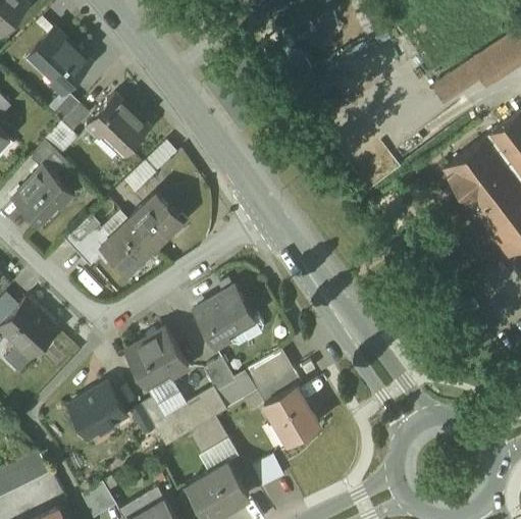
[(29,4),(23,0),(0,0),(0,33),(2,35),(29,4)]
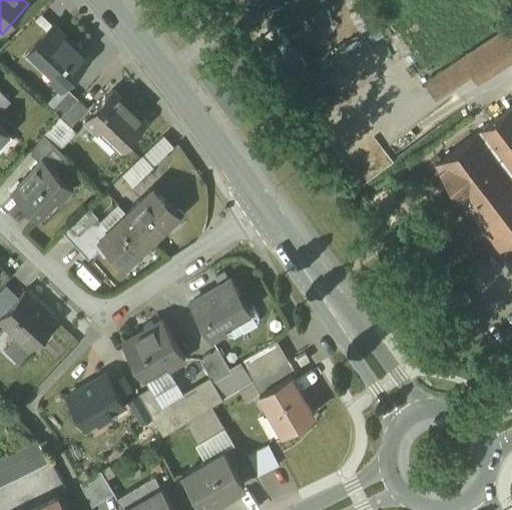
[(240,0),(250,16),(276,0),(240,0)]
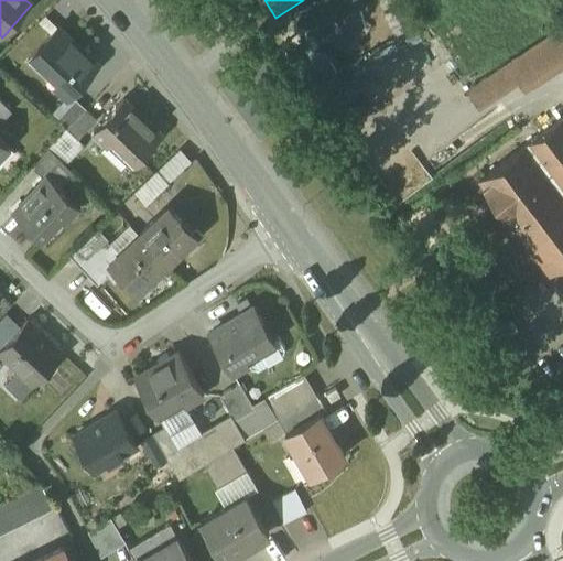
[(97,67),(57,30),(28,61),(67,99),(97,67)]
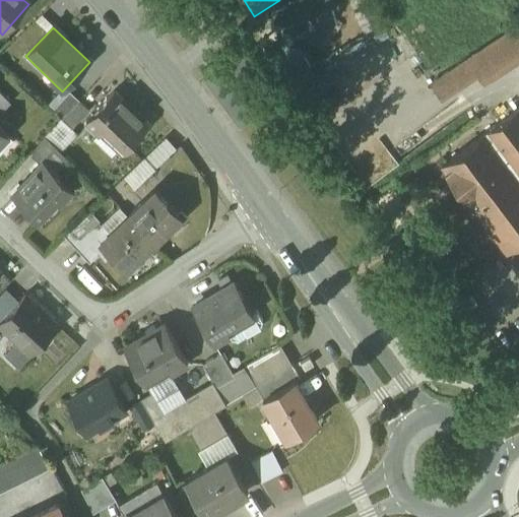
[(518,28),(432,87),(442,102),(479,77),(485,87),(518,65),(518,28)]
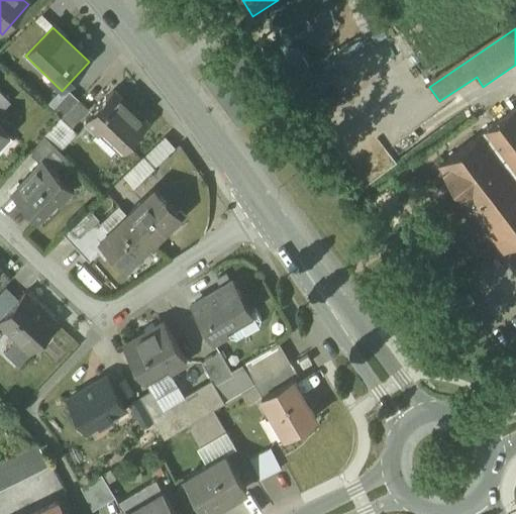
[(70,93),(54,110),(63,119),(79,102),(70,93)]
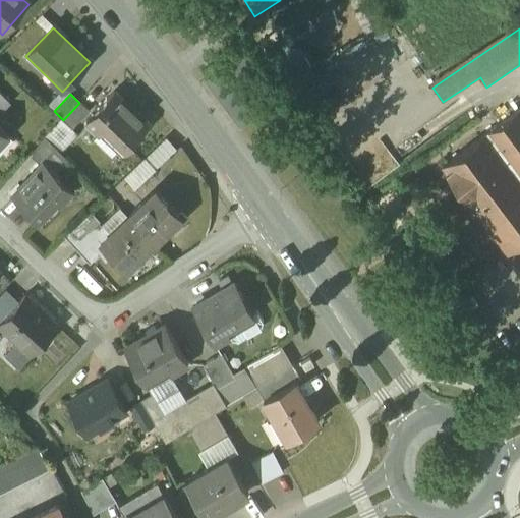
[(114,94),(87,123),(100,136),(104,131),(125,152),(149,127),(114,94)]
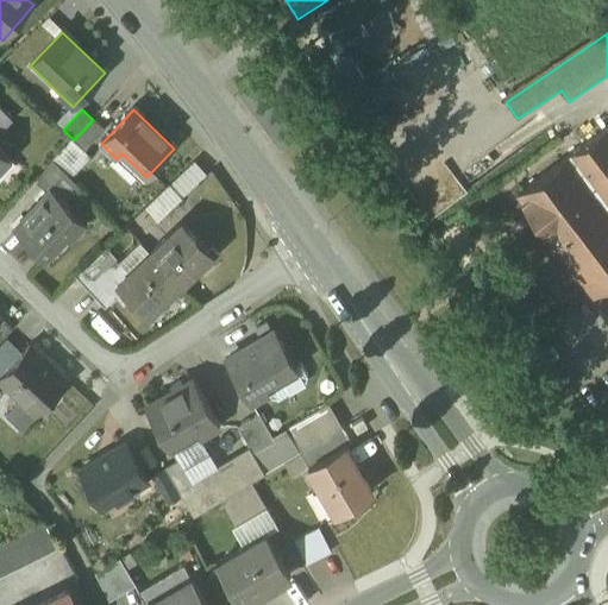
[(74,140),(71,143),(83,155),(105,132),(93,120),(74,140)]
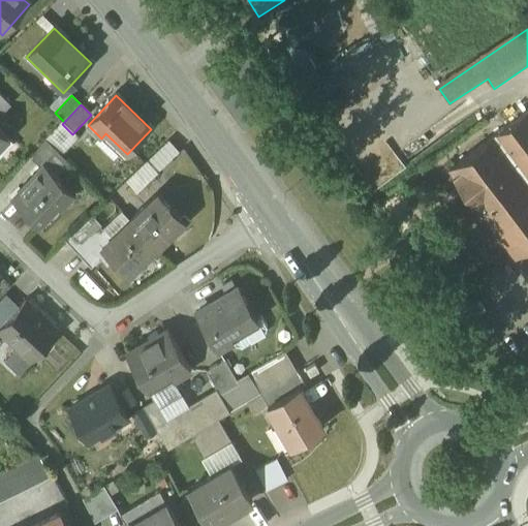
[(491,140),(448,172),(464,191),(515,260),(527,250),(527,114),(527,113),(491,140)]
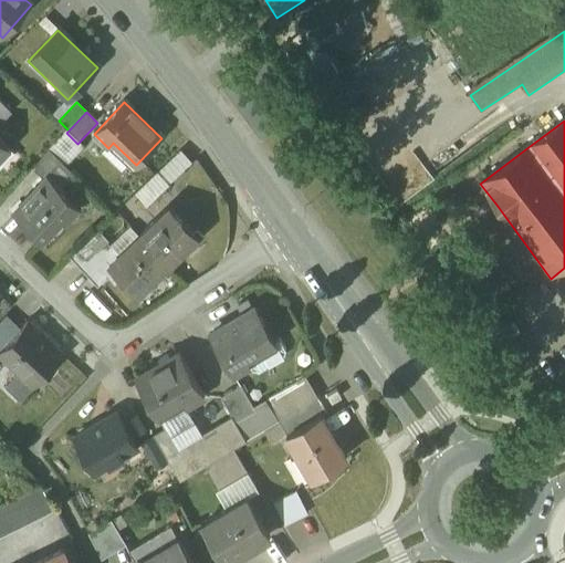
[(49,152),(32,169),(44,181),(48,178),(49,179),(63,164),(49,152)]
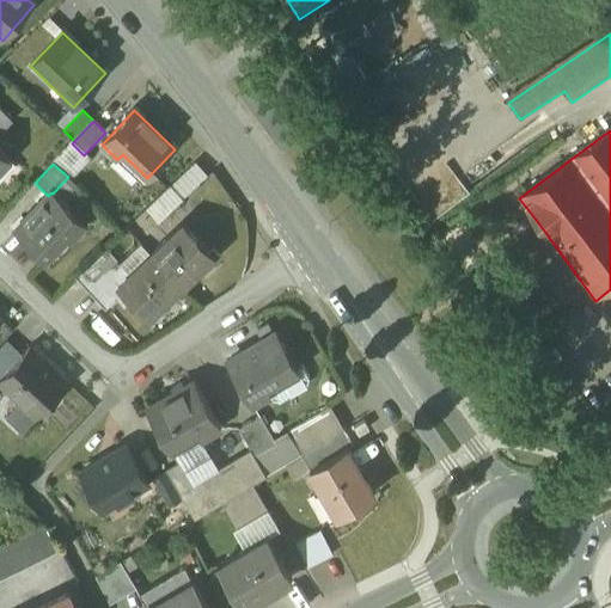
[(170,189),(146,210),(158,222),(182,201),(170,189)]
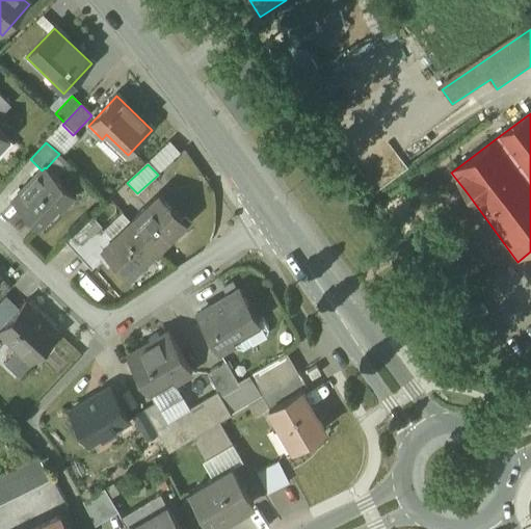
[(46,168),(45,167),(42,170),(12,202),(40,228),(41,227),(38,225),(57,205),(62,210),(75,196),(46,168)]
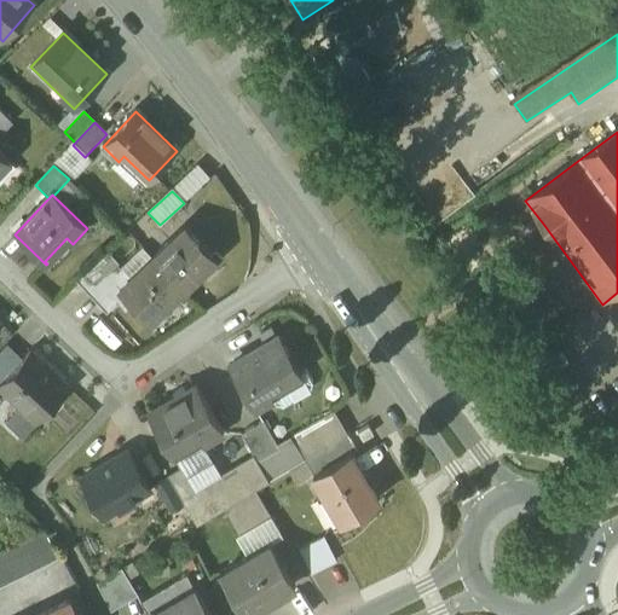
[(215,260),(185,227),(152,259),(183,291),(198,277),(197,276),(214,259),(215,261),(215,260)]
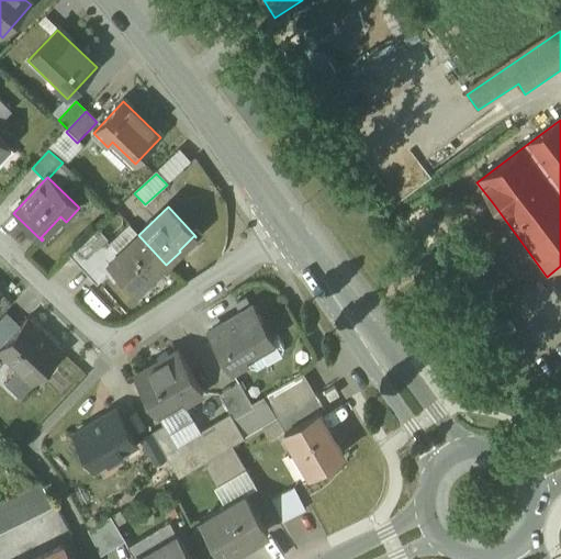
[(97,230),(76,249),(87,261),(108,241),(97,230)]
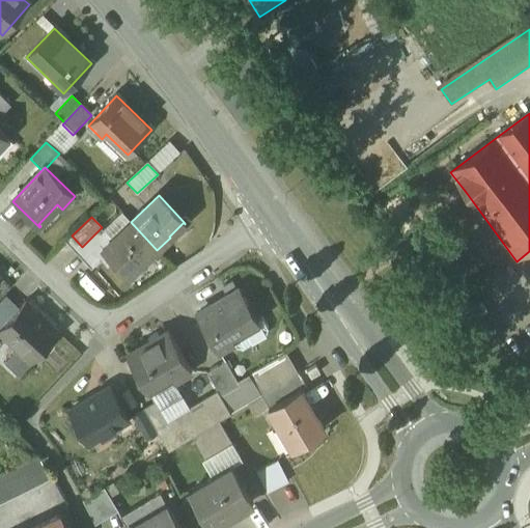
[(157,250),(131,222),(102,249),(129,277),(129,276),(128,275),(142,261),(143,262),(157,250)]
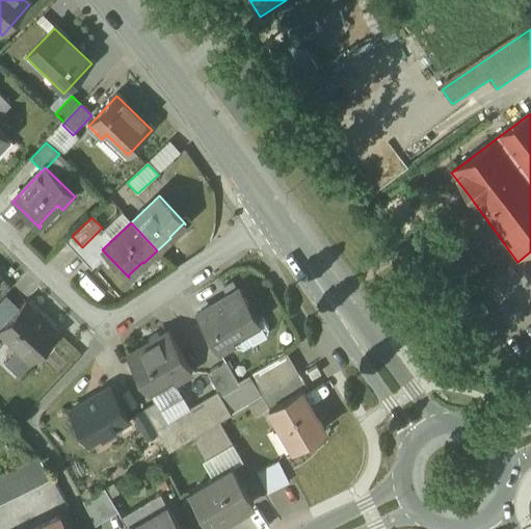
[(240,291),(196,316),(218,353),(234,344),(231,339),(243,332),(258,322),(240,291)]
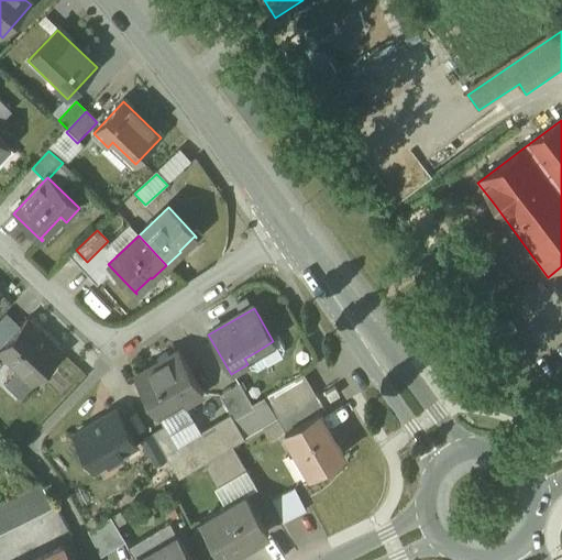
[(62,353),(26,320),(0,349),(0,352),(11,363),(13,362),(34,382),(33,383),(33,384),(62,353)]
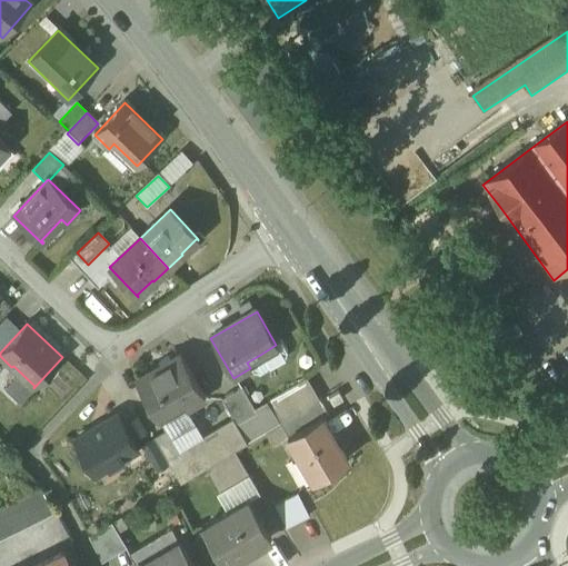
[(276,345),(260,355),(269,370),(285,360),(287,354),(280,343),(276,345)]
